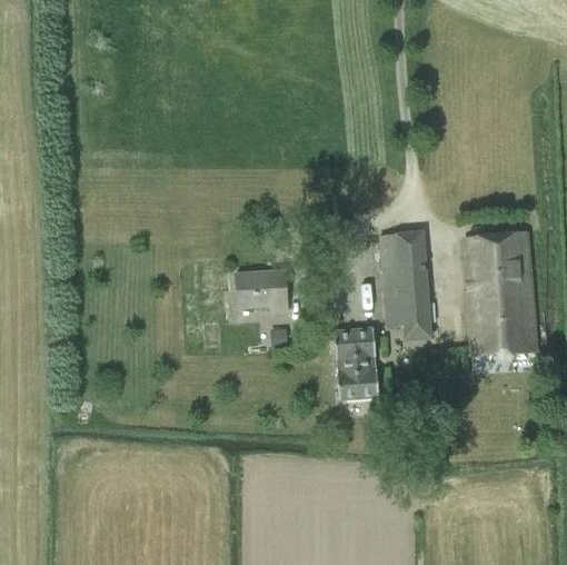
[(389,326),(430,323),(424,230),(381,234),(389,326)]
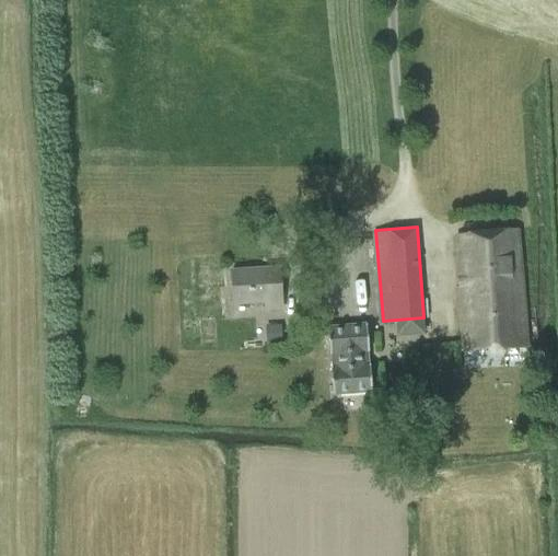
[(465,348),(529,345),(523,262),(520,228),(458,233),(465,348)]
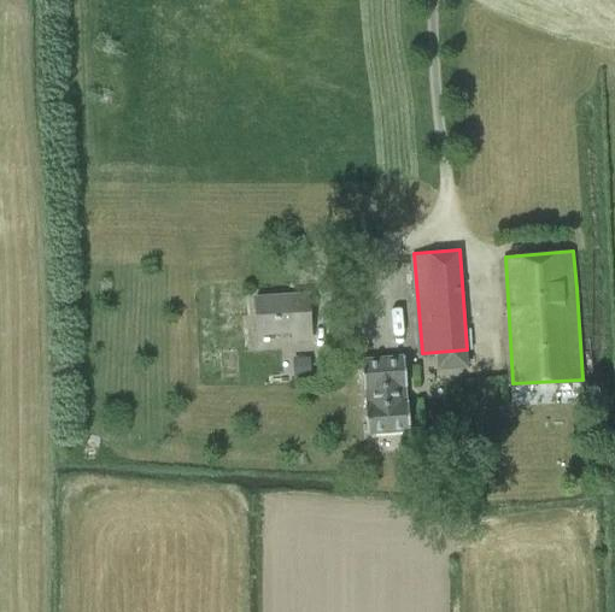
[(257,294),(259,333),(294,331),(294,339),(312,337),(310,292),(257,294)]
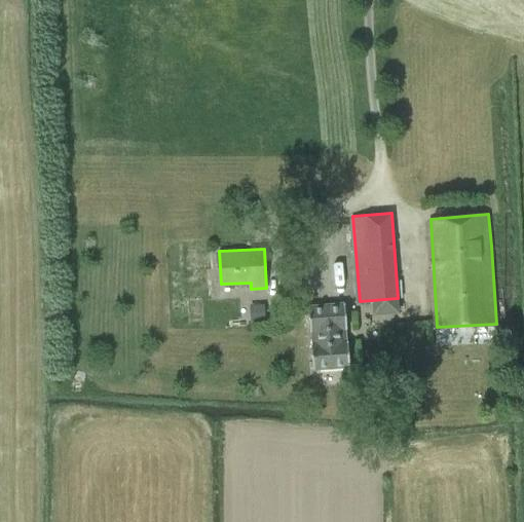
[(267,302),(254,303),(254,314),(268,313),(267,302)]
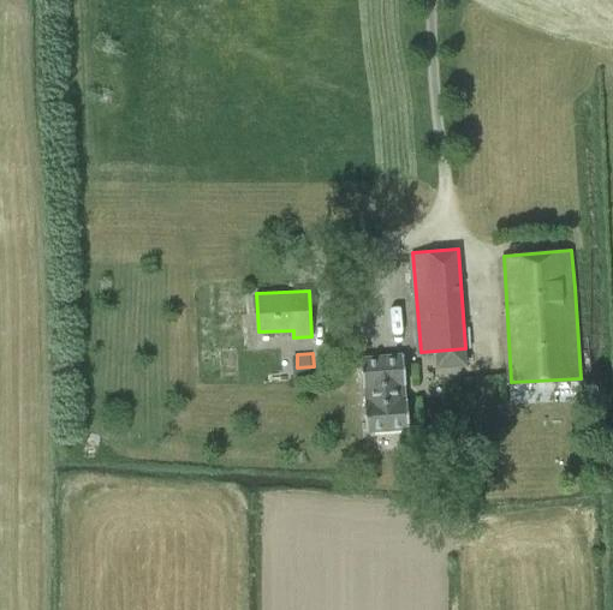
[(362,357),(364,386),(370,386),(372,400),(364,400),(367,430),(410,428),(408,398),(402,398),(400,383),(408,383),(405,353),(362,357)]
